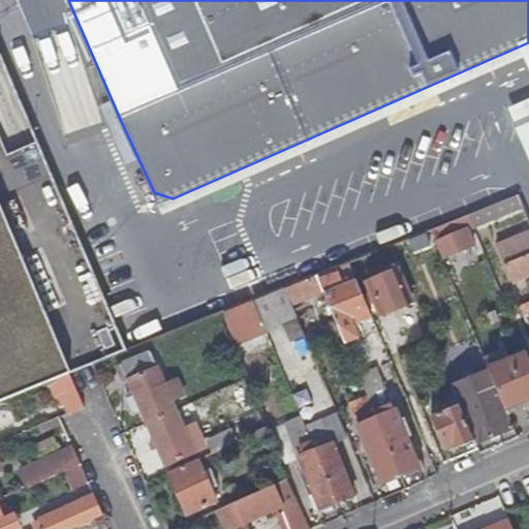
[(154,192),(163,215),(523,58),(528,72),(528,116),(511,124),(528,162),(528,42),(173,198),(154,192)]
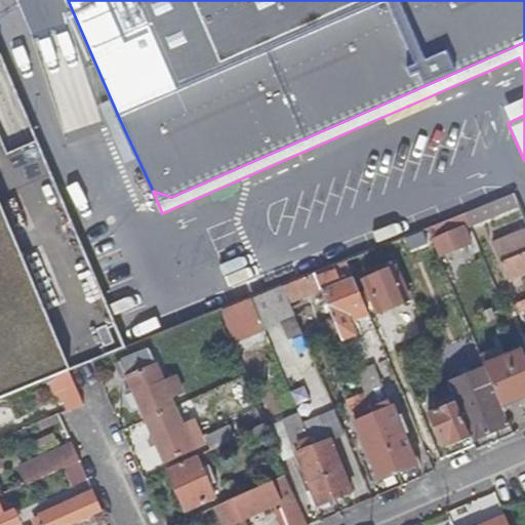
[(514,195),(466,214),(470,224),(517,203),(514,195)]
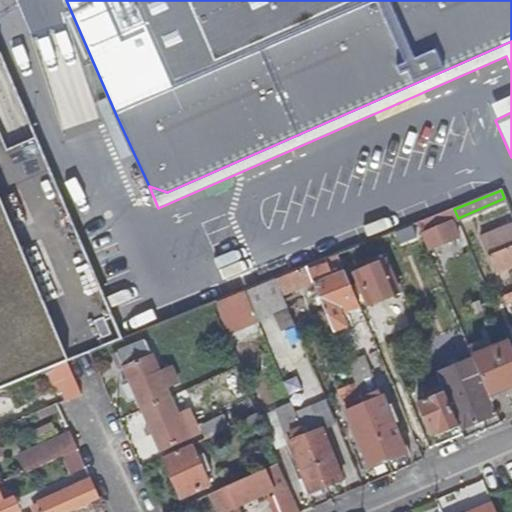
[(0,388),(68,362),(0,197),(0,388)]
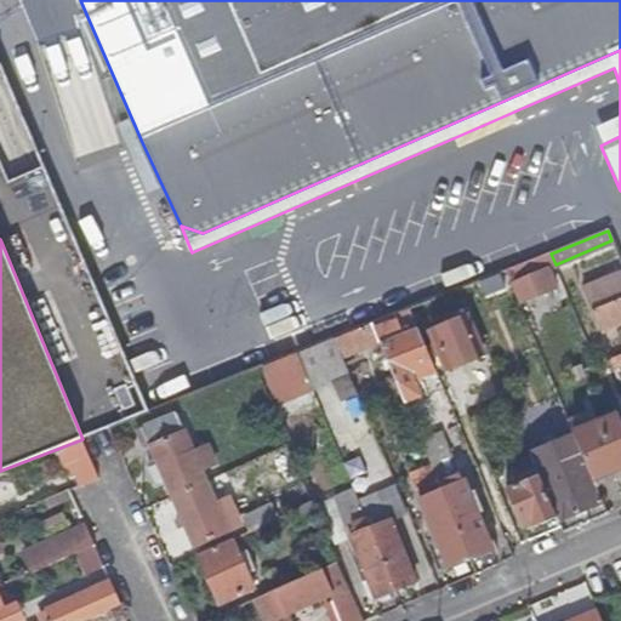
[(551,254),(522,265),(528,279),(548,269),(556,266),(551,254)]
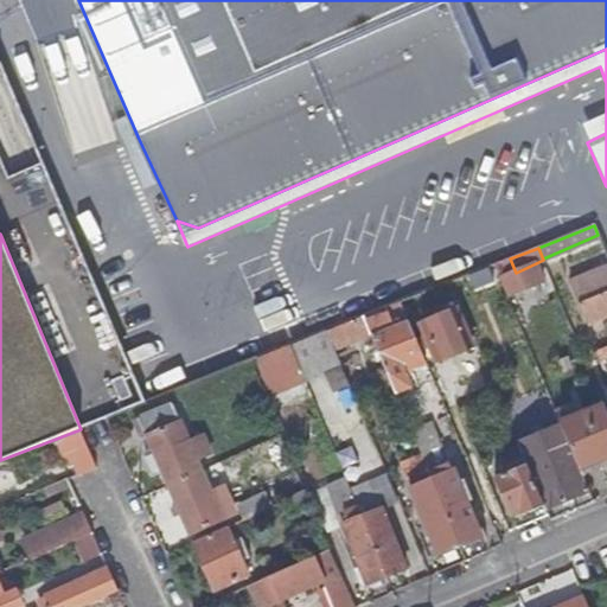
[(516,273),(510,259),(494,266),(500,280),(502,279),(509,296),(543,282),(536,263),(516,273)]
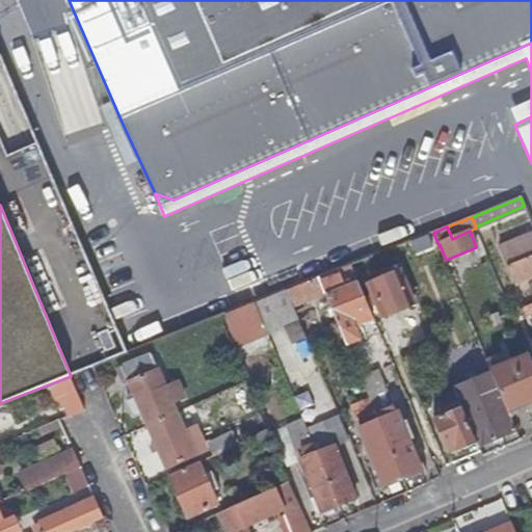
[(531,233),(499,246),(514,285),(531,277),(531,233)]
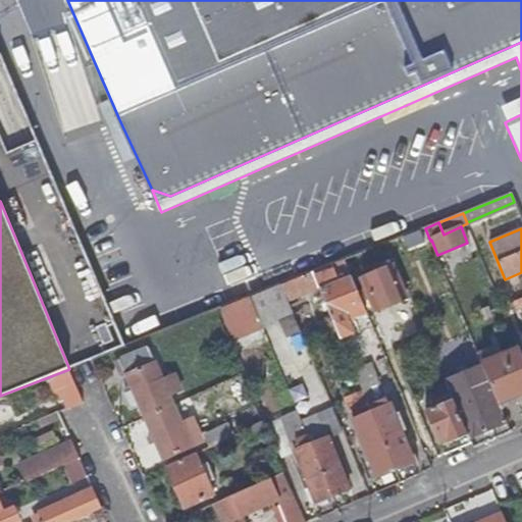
[(364,304),(345,259),(333,264),(342,283),(321,292),(340,337),(353,332),(348,320),(345,312),(364,304)]
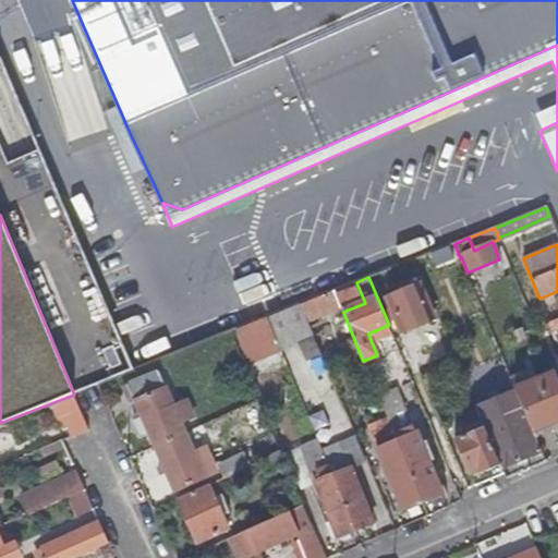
[(420,284),(387,298),(401,332),(434,319),(420,284)]
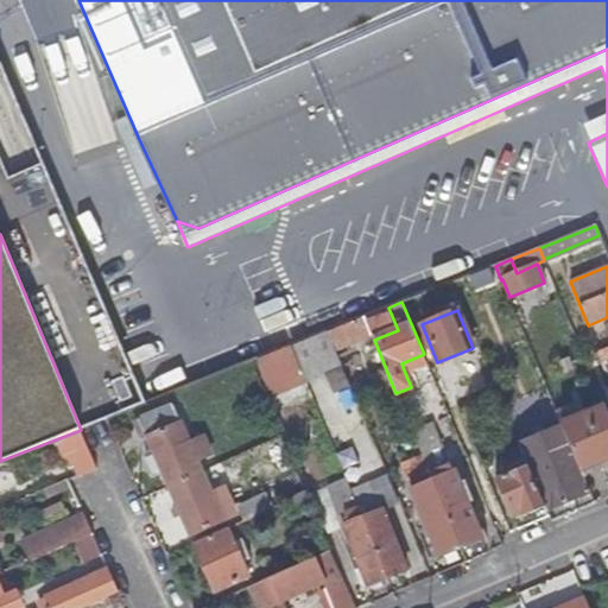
[(328,331),(336,352),(373,336),(369,330),(365,317),(328,331)]
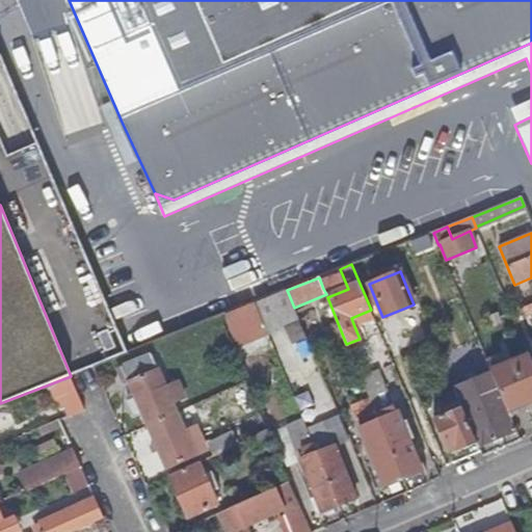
[(294,308),(287,290),(256,302),(268,333),(299,320),(294,308)]
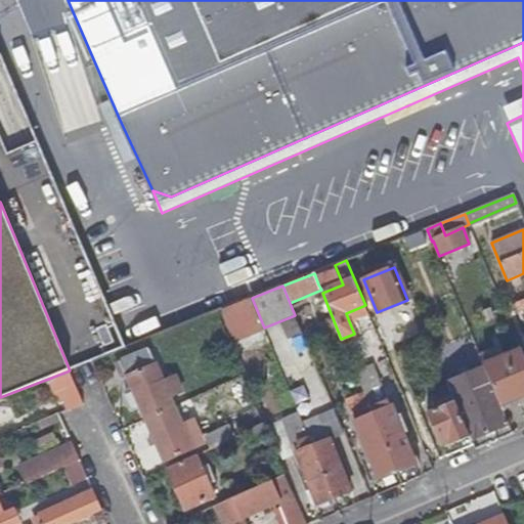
[(252,298),(219,311),(222,319),(230,340),(231,342),(264,328),(252,298)]
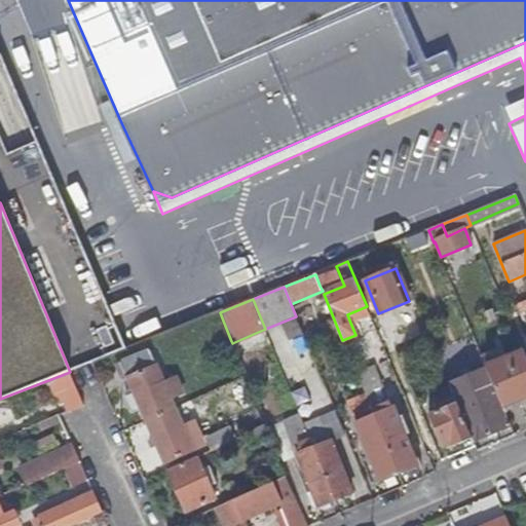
[(525,316),(525,301),(516,306),(521,320),(525,316)]
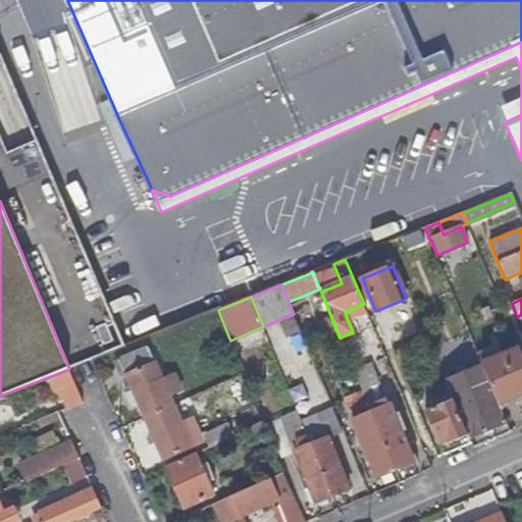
[(345,312),(348,320),(367,313),(364,304),(345,312)]
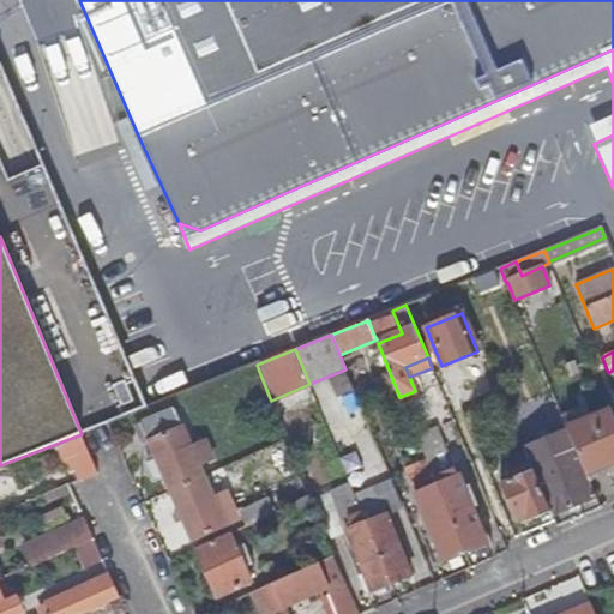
[(613,464),(613,416),(611,408),(566,426),(569,431),(587,476),(613,464)]
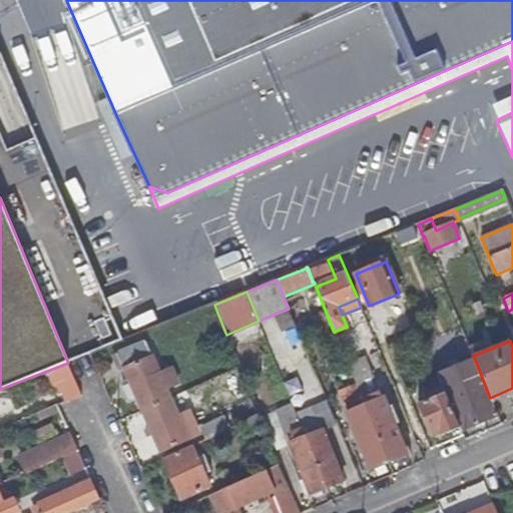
[(137,397),(143,411),(171,398),(167,389),(178,384),(171,369),(160,374),(146,343),(136,347),(118,354),(131,384),(137,397)]
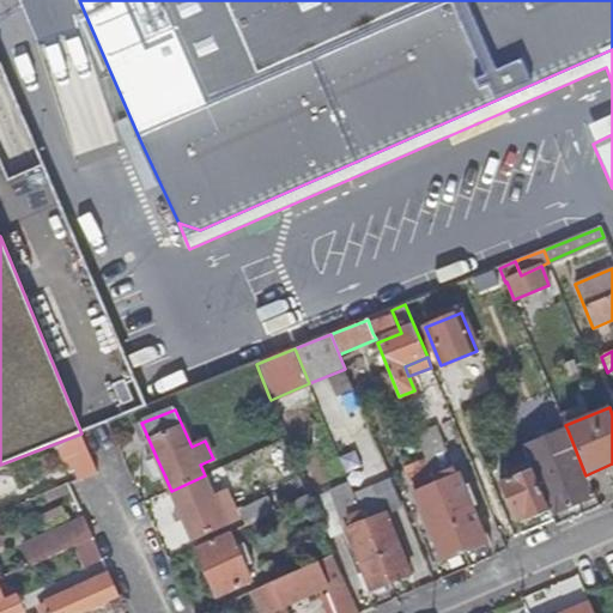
[(425,460),(431,473),(451,466),(435,429),(417,436),(425,460)]
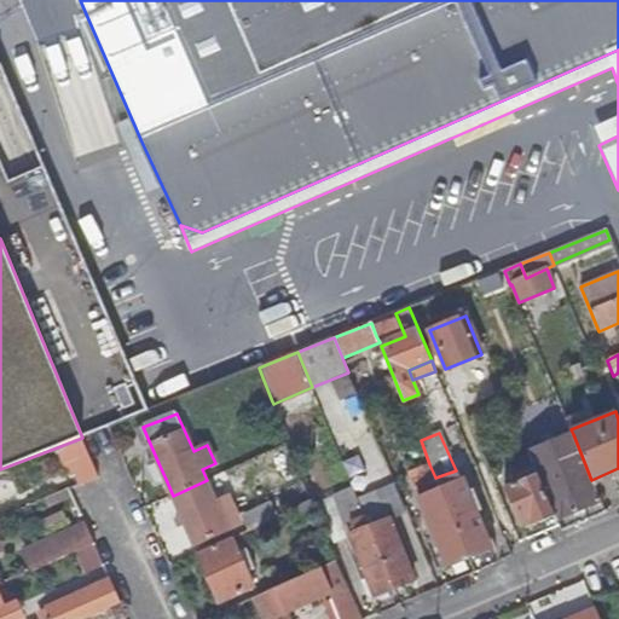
[(591,480),(573,434),(528,453),(537,470),(536,472),(554,515),(555,519),(601,502),(591,480)]
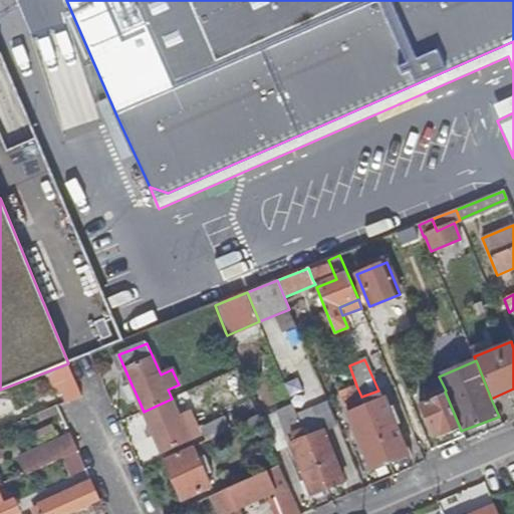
[(82,398),(68,364),(54,369),(69,404),(82,398)]
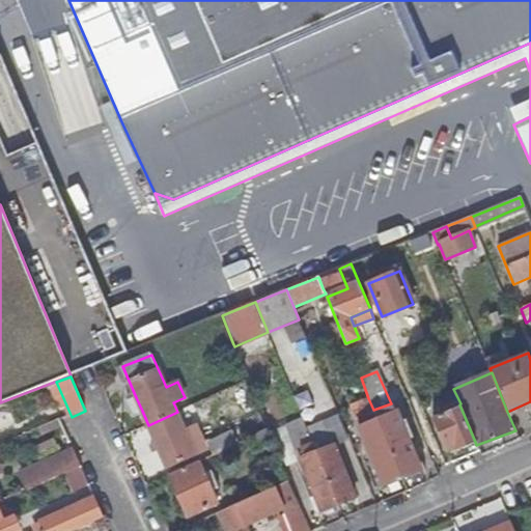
[(475,442),(459,404),(453,389),(447,391),(451,402),(447,404),(444,413),(431,418),(444,447),(454,444),(457,449),(475,442)]
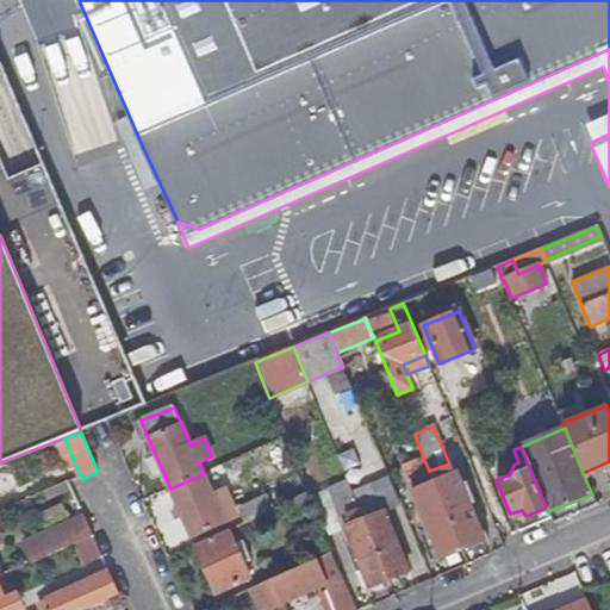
[(163,472),(156,456),(149,460),(156,474),(163,472)]
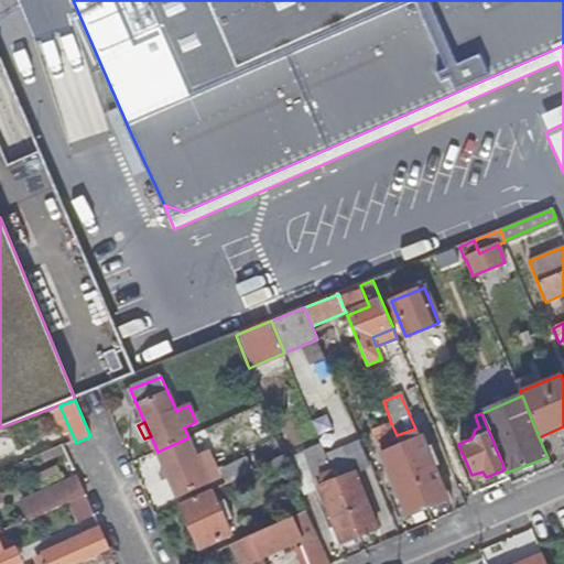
[(426,508),(401,446),(397,435),(391,423),(371,431),(407,516),(412,512),(416,522),(425,518),(422,510),(426,508)]
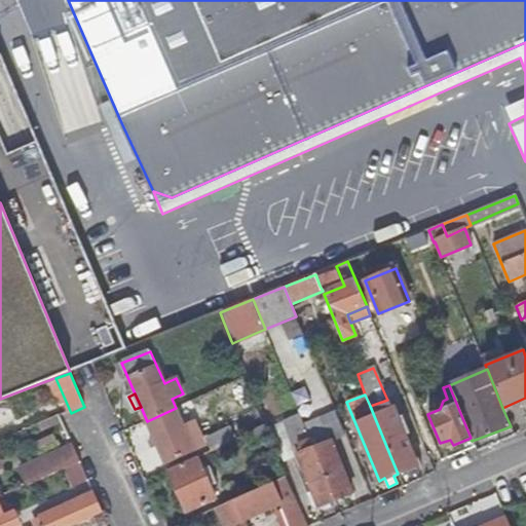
[(374,416),(392,408),(390,403),(389,404),(387,400),(370,406),(374,416)]
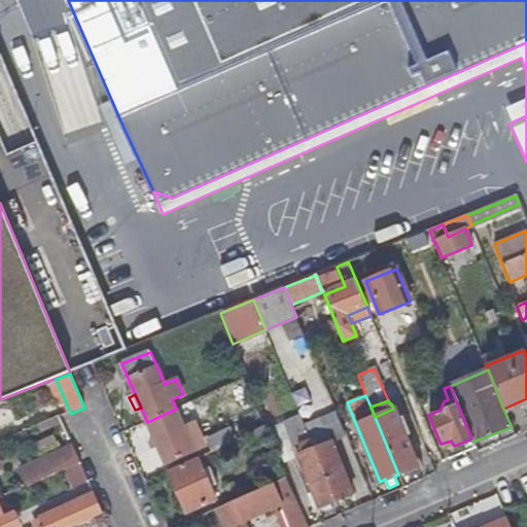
[(176,409),(147,422),(166,463),(195,451),(189,440),(194,436),(188,424),(184,426),(176,409)]
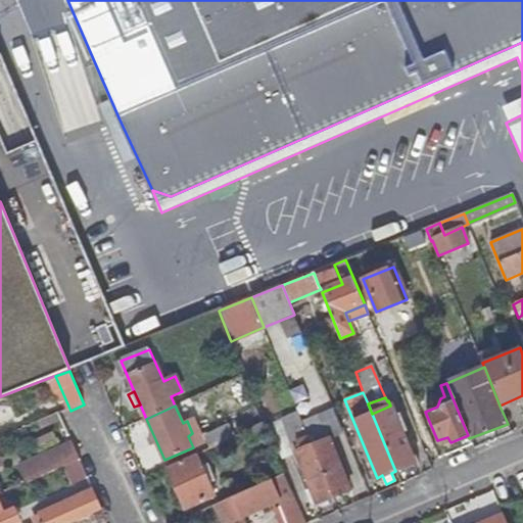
[(414,463),(390,406),(372,414),(395,471),(414,463)]
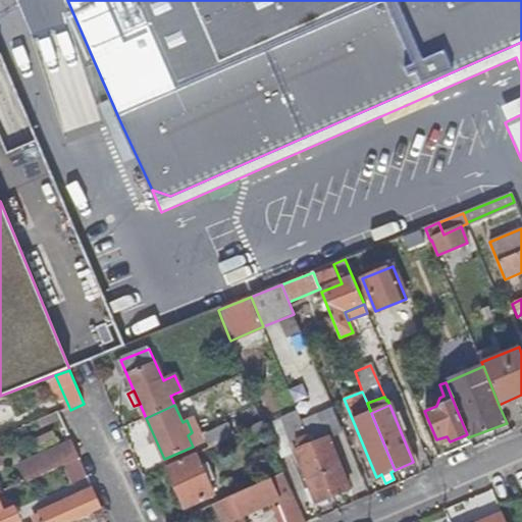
[(305,506),(331,496),(311,445),(301,422),(297,412),(279,418),(294,452),(309,490),(300,494),(305,506)]
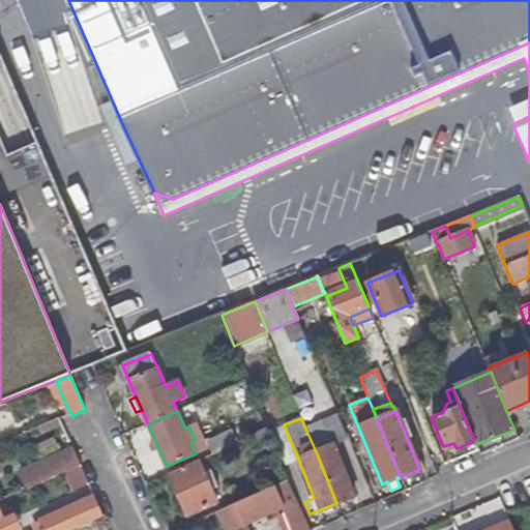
[(323,421),(305,429),(316,451),(336,503),(353,496),(323,421)]
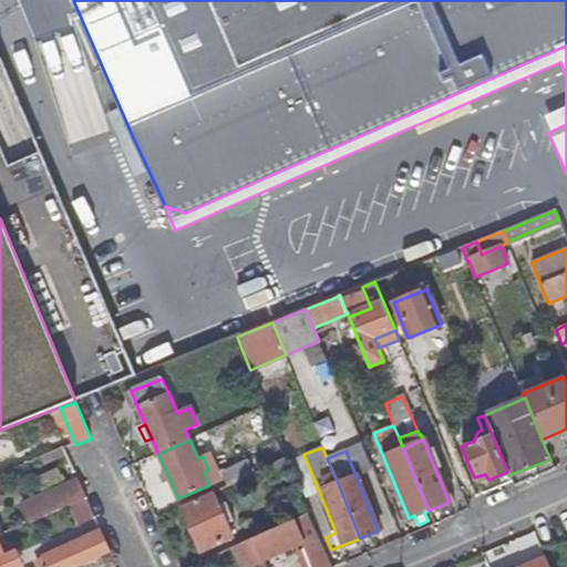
[(223,474),(228,485),(254,474),(248,462),(223,474)]
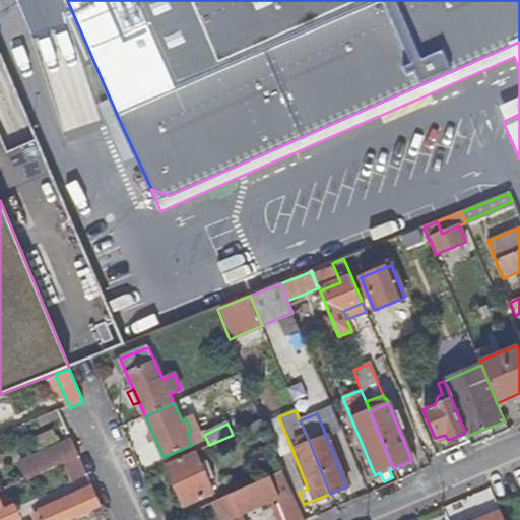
[(21,464),(28,480),(79,458),(72,442),(41,456),(21,464)]
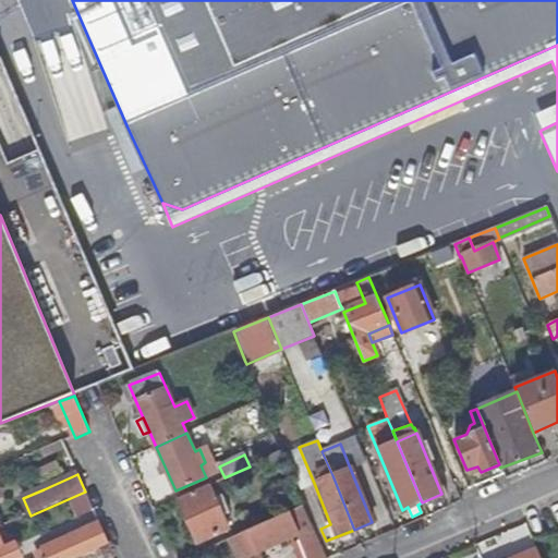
[(209,486),(179,499),(198,542),(229,529),(220,510),(217,504),(209,486)]
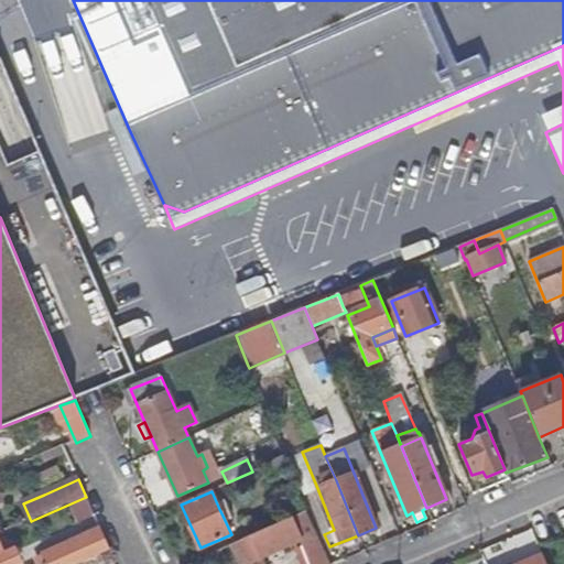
[(219,509),(223,516),(229,513),(226,506),(219,509)]
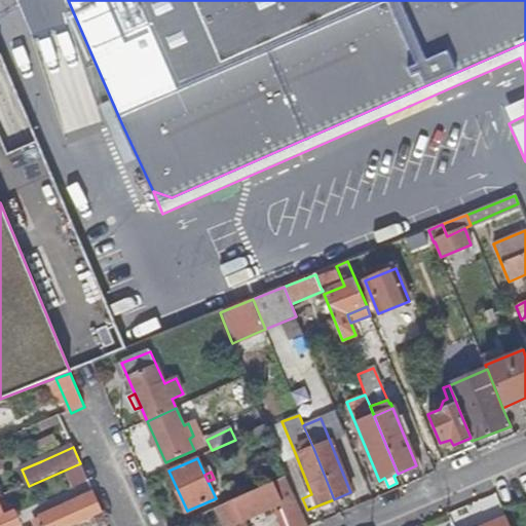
[(287,476),(215,509),(222,525),(246,525),(243,521),(279,504),(284,513),(288,525),(307,525),(299,505),(287,476)]
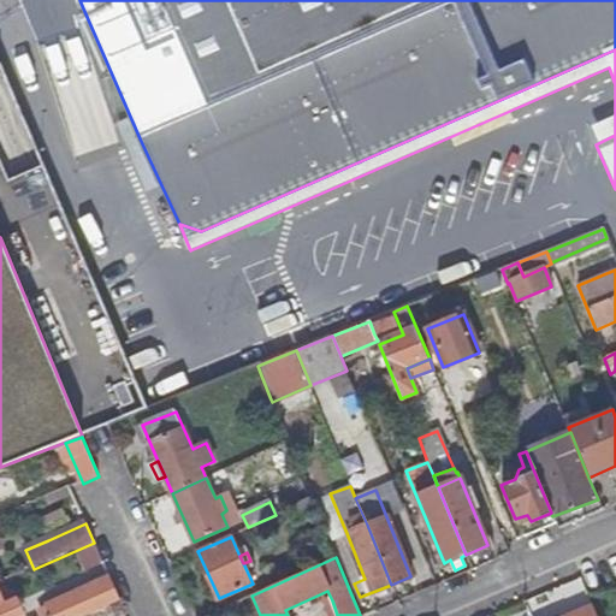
[(110,580),(48,606),(52,615),(90,615),(120,603),(110,580)]
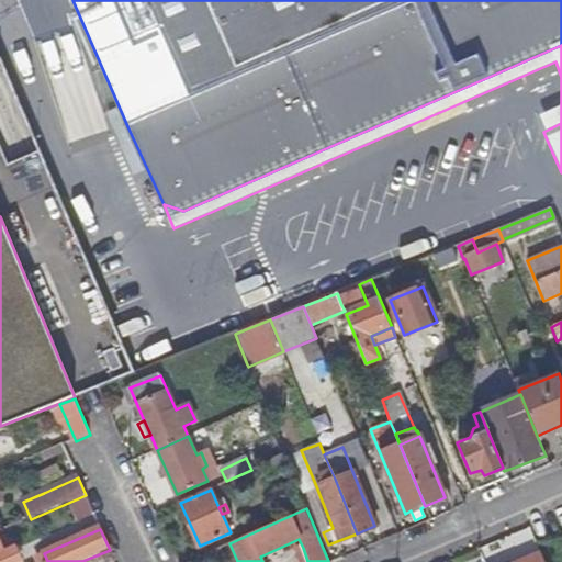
[(0,561),(20,561),(14,549),(2,553),(0,547),(0,561)]
